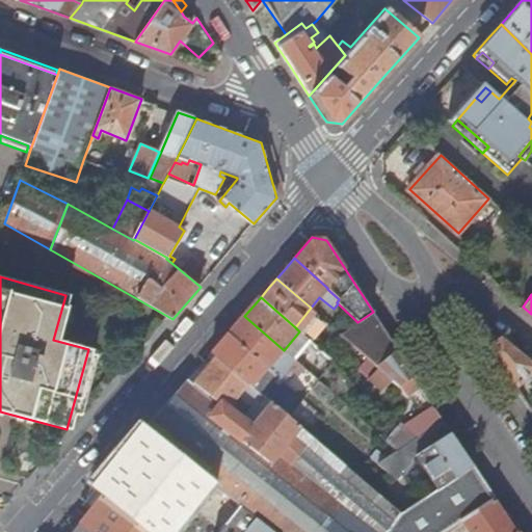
[(349,342),(348,343),(367,357),(377,366),(397,348),(382,326),(373,312),(357,322),(356,321),(339,333),(342,336),(349,342)]
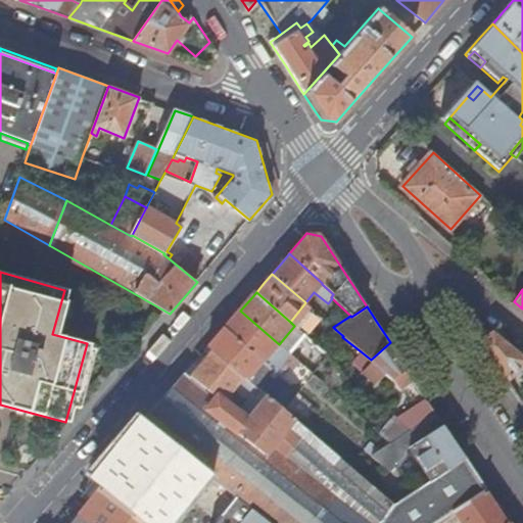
[(273,350),(280,358),(298,374),(304,367),(286,351),(279,344),(240,311),(233,319),(225,329),(263,362),(273,350)]
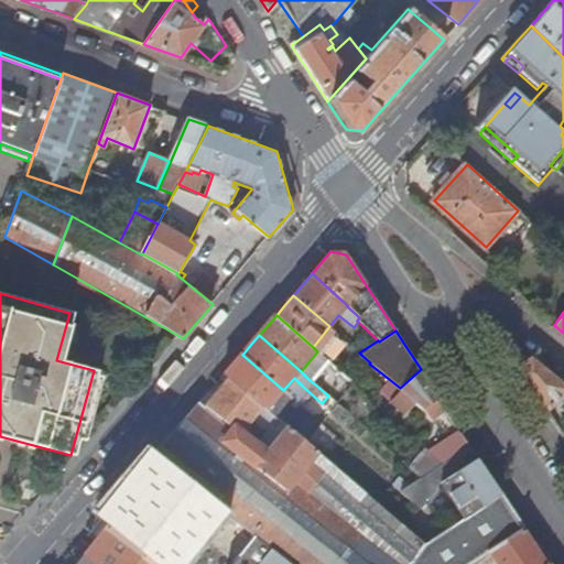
[(317,351),(301,371),(308,379),(326,359),(317,351)]
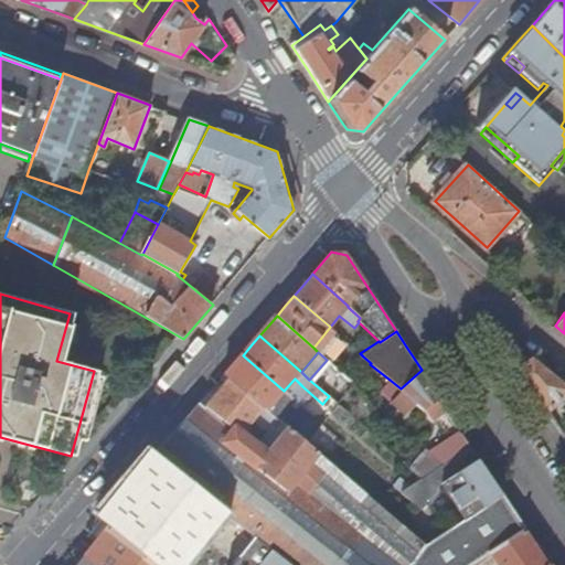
[(267,412),(284,391),(243,355),(235,364),(225,375),(262,407),(267,412)]
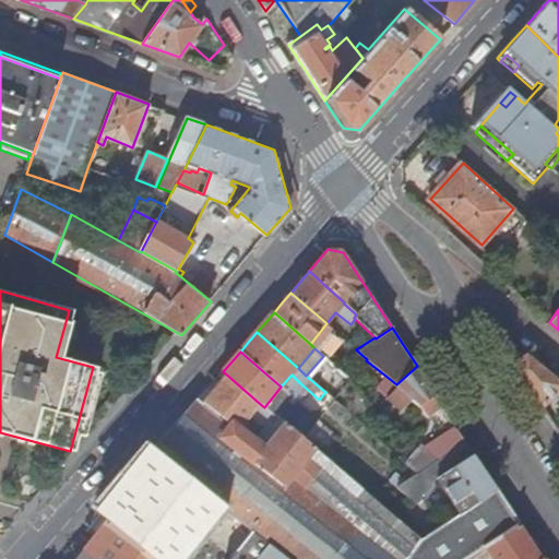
[(359,353),(342,372),(351,380),(366,360),(367,359),(359,353)]
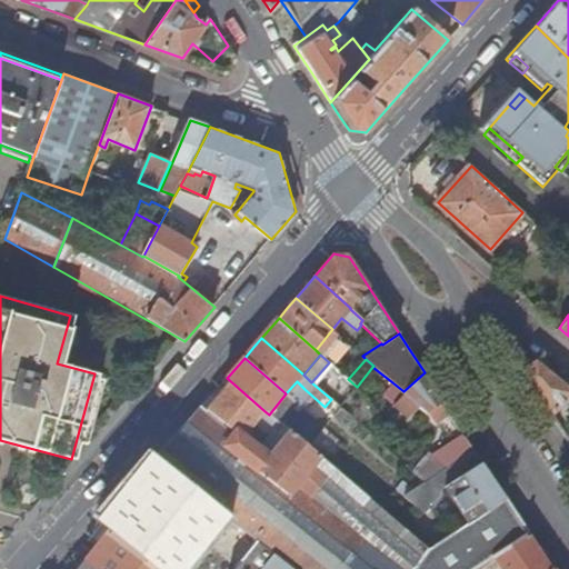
[(568,401),(568,388),(536,360),(523,371),(545,403),(551,413),(568,400),(568,401)]
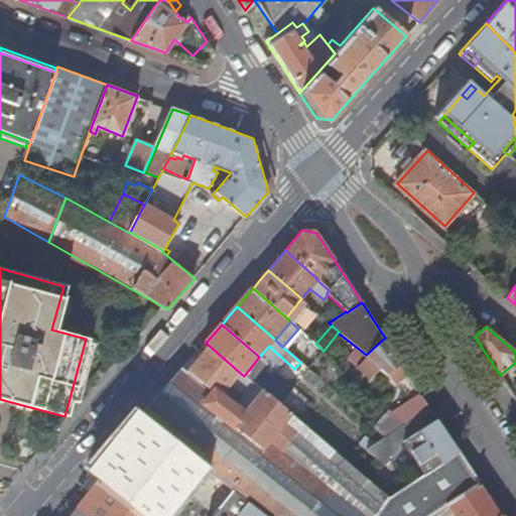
[(393,382),(407,372),(385,338),(366,355),(356,347),(347,357),(371,378),(380,368),(393,382)]
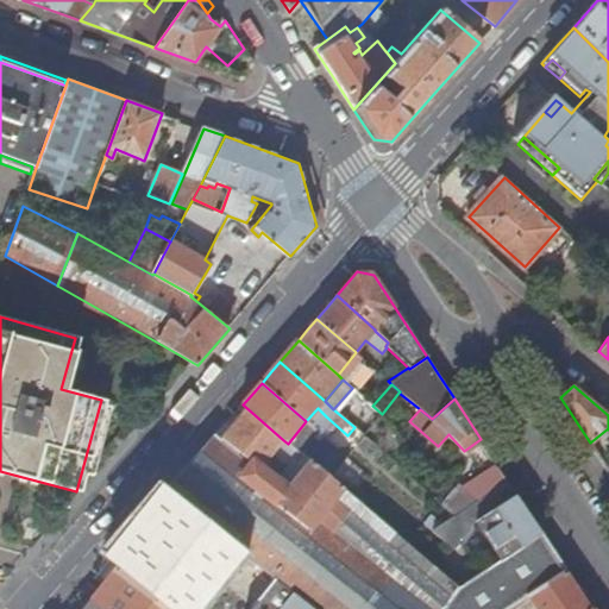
[(255,473),(282,439),(243,405),(207,445),(167,493),(313,608),(508,608),(528,596),(566,571),(542,533),(502,559),(458,586),(435,567),(307,458),(301,453),(301,454),(300,453),(277,483),(276,482),(271,488),(255,473)]
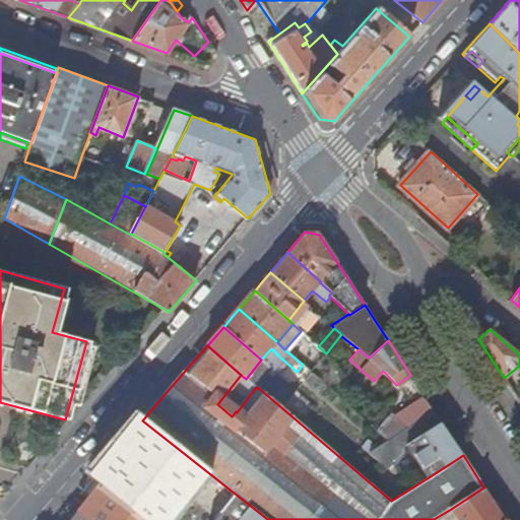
[(268,366),(278,355),(271,348),(261,360),(268,366)]
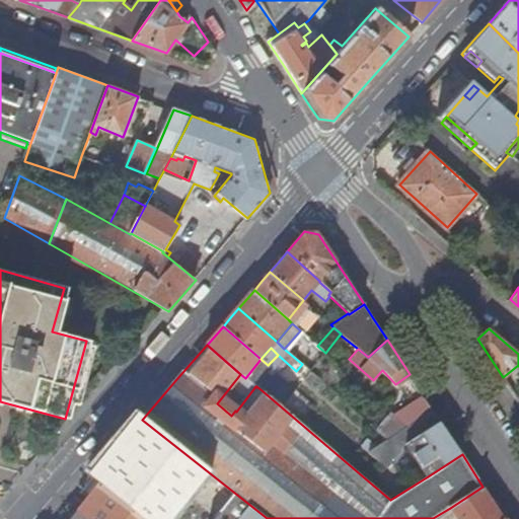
[(260,378),(270,367),(268,365),(261,359),(245,378),(253,385),(260,378)]
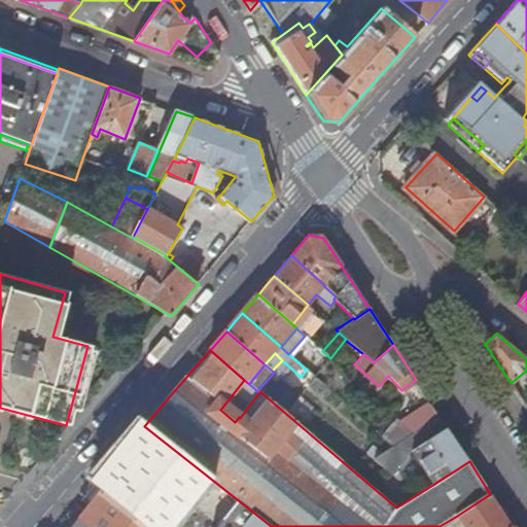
[(264,384),(257,391),(259,392),(260,393),(260,392),(266,396),(272,390),(264,384)]
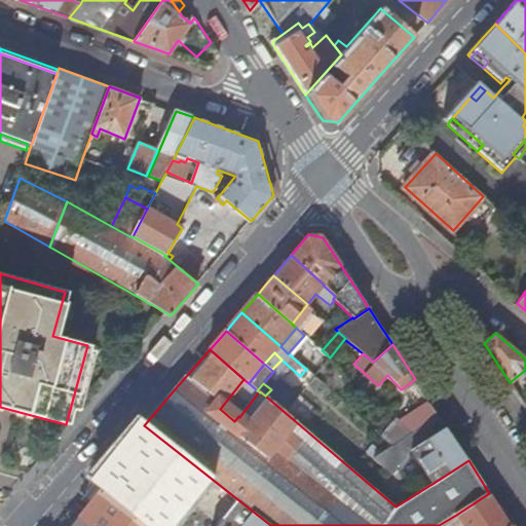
[(431,404),(403,421),(415,431),(440,416),(431,404)]
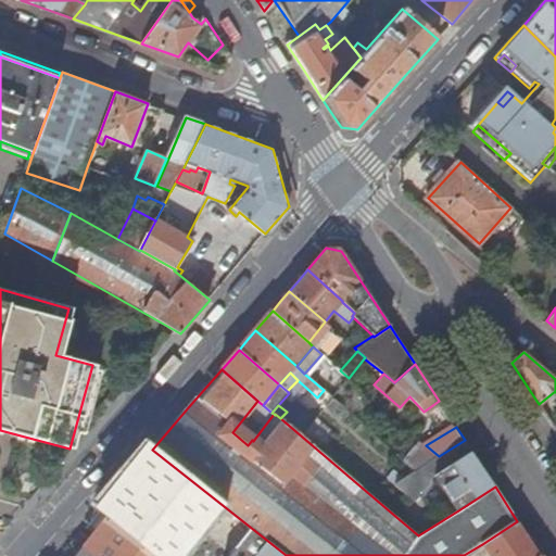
[(405,477),(395,483),(393,484),(413,501),(434,475),(471,451),(465,440),(439,456),(416,470),(405,477)]
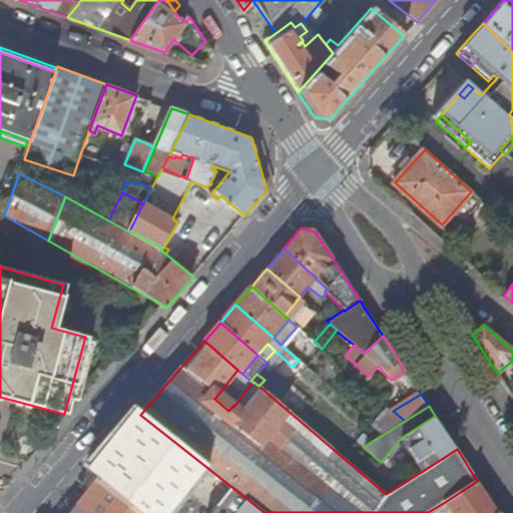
[(264,512),(140,415),(91,472),(97,477),(145,512),(154,512),(171,491),(189,504),(194,498),(211,511),(209,512),(264,512)]
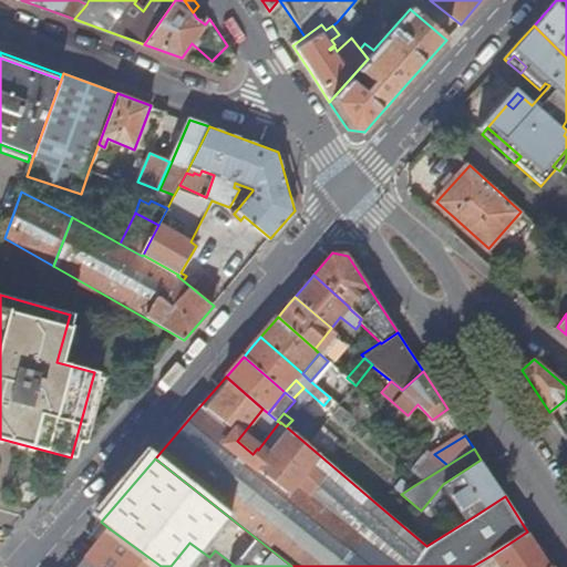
[(443,484),(467,521),(505,496),(496,484),(481,460),(443,484)]
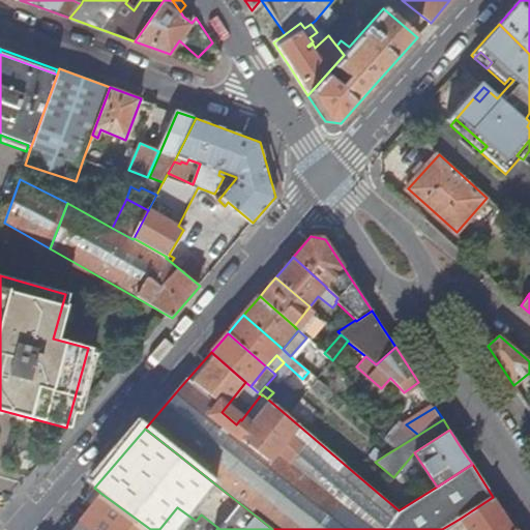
[(371,455),(377,461),(386,454),(378,447),(371,455)]
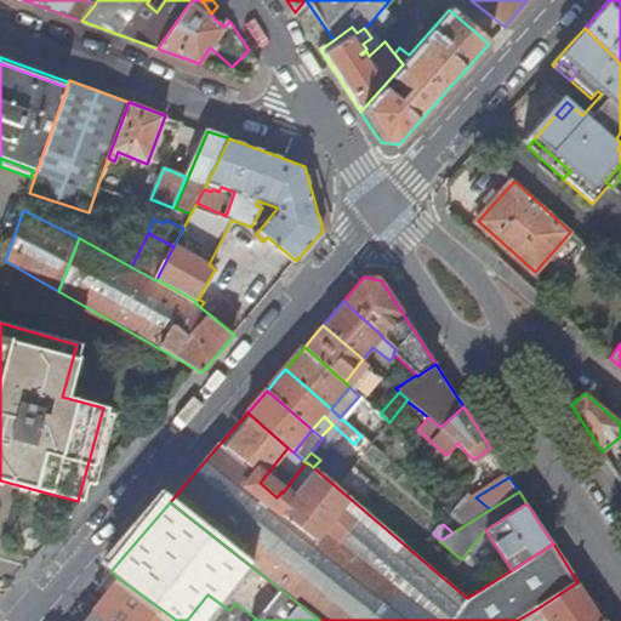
[(176,620),(118,577),(92,611),(106,620),(176,620)]
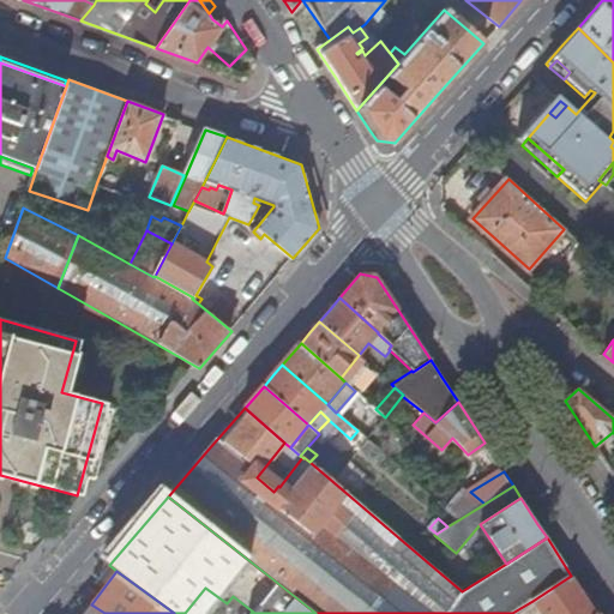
[(533,601),(540,613),(596,613),(581,589),(571,576),(533,601)]
